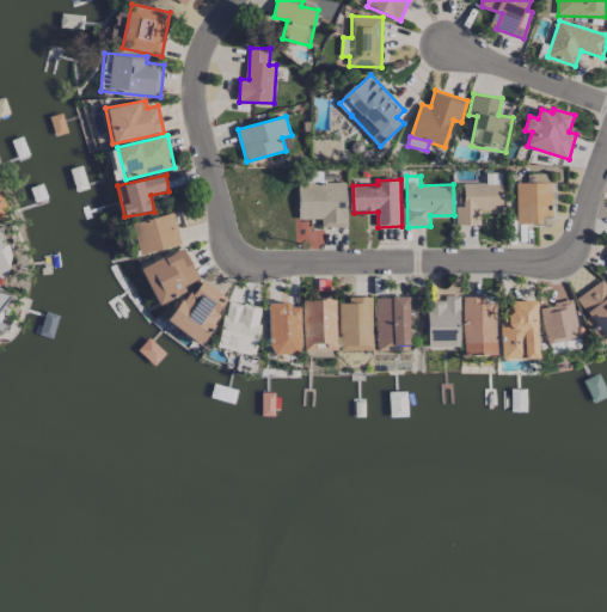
[(348,182),(300,183),(301,220),(324,219),(324,228),(349,227),(348,182)]
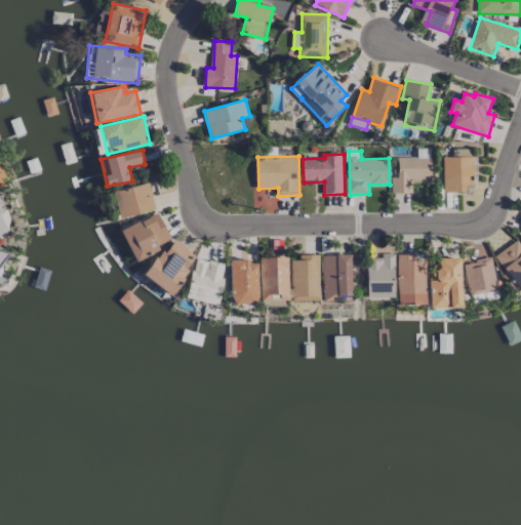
[(433,184),(433,157),(399,158),(400,177),(393,177),(393,194),(413,193),(413,184),(433,184)]
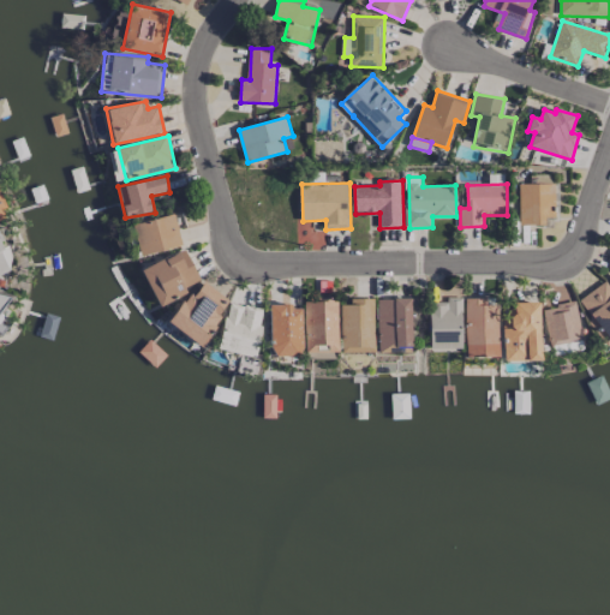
[(557,184),(521,184),(522,225),(546,225),(546,218),(557,218),(557,184)]
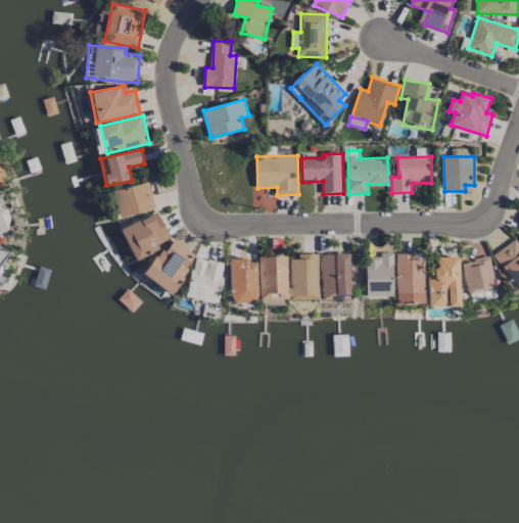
[(0,188),(8,185),(0,164),(0,188)]
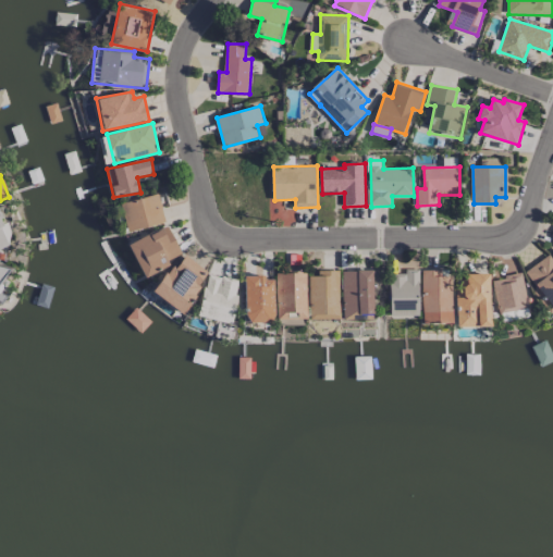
[(128,233),(168,222),(159,194),(121,205),(128,233)]
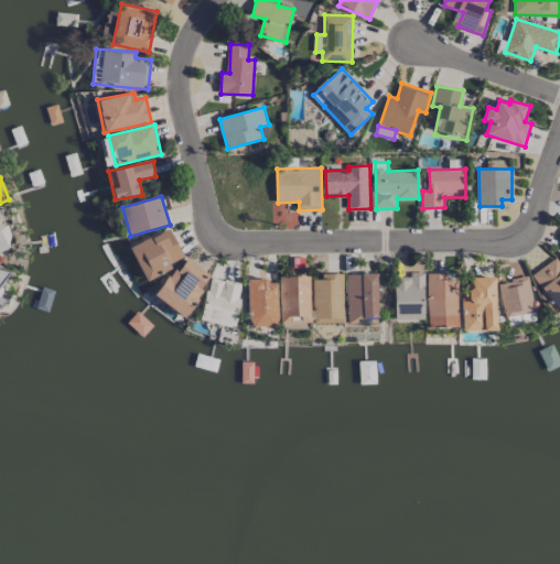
[(0,251),(13,247),(4,226),(0,214),(0,251)]
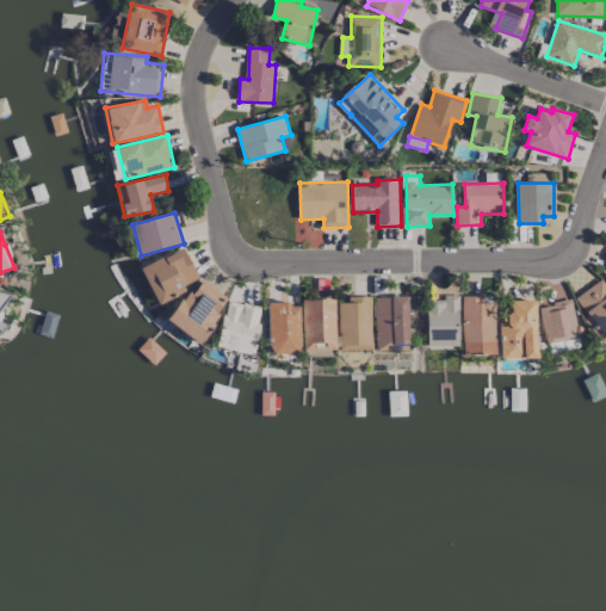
[(199,279),(186,248),(141,266),(156,303),(186,292),(184,285),(199,279)]
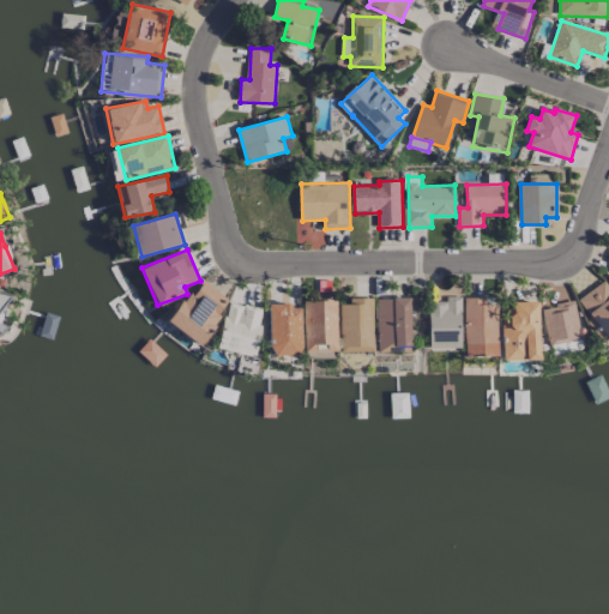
[(168,321),(198,345),(231,302),(203,280),(168,321)]
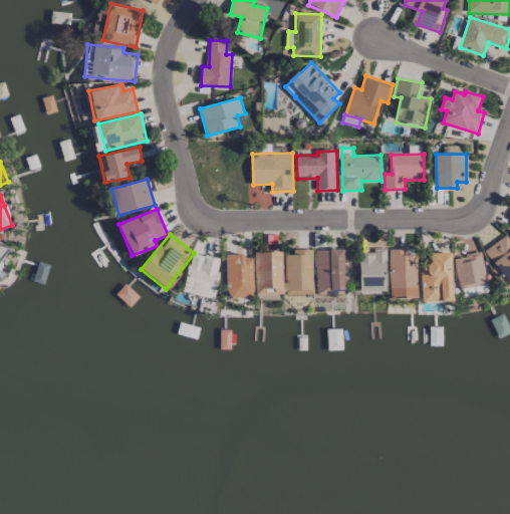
[(509,236),(485,251),(508,288),(509,287),(509,236)]
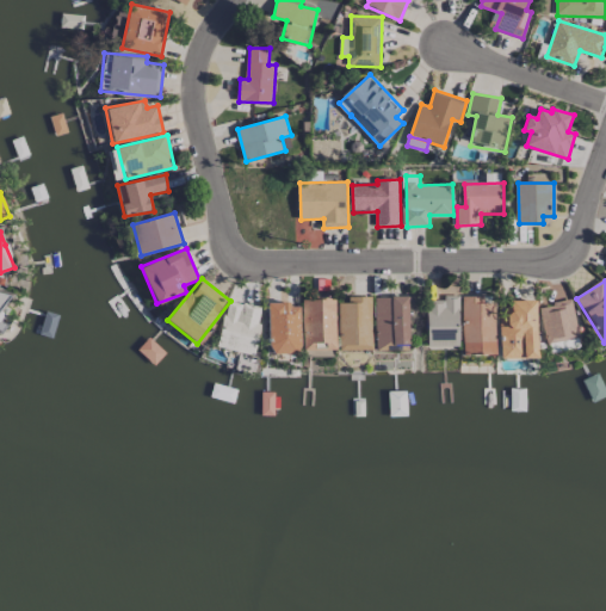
[(11,296),(0,292),(0,318),(4,320),(11,296)]
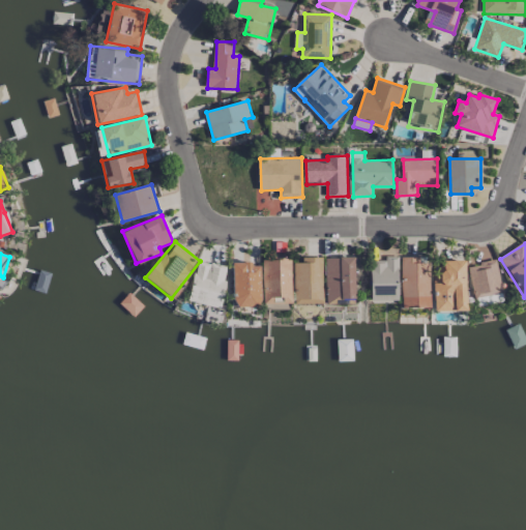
[(372,301),(400,301),(401,257),(387,256),(387,261),(373,261),(372,301)]
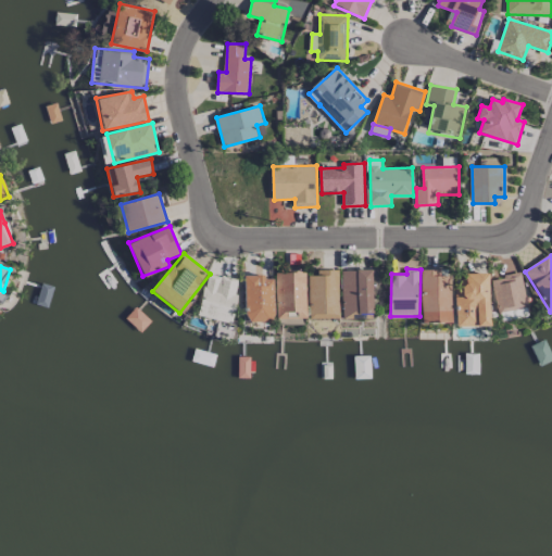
[(311,276),(311,319),(341,318),(340,269),(318,270),(320,276),(311,276)]
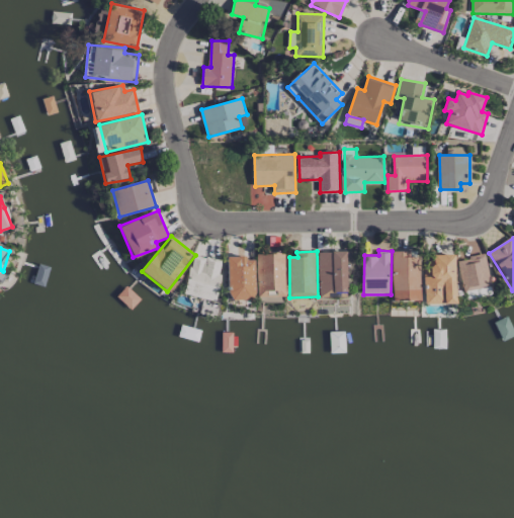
[(320,252),(321,297),(348,296),(347,251),(320,252)]
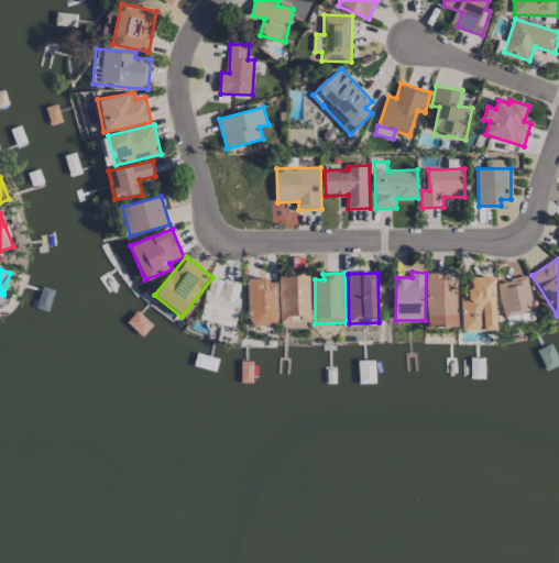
[(460,327),(459,279),(448,280),(448,273),(428,273),(429,327),(460,327)]
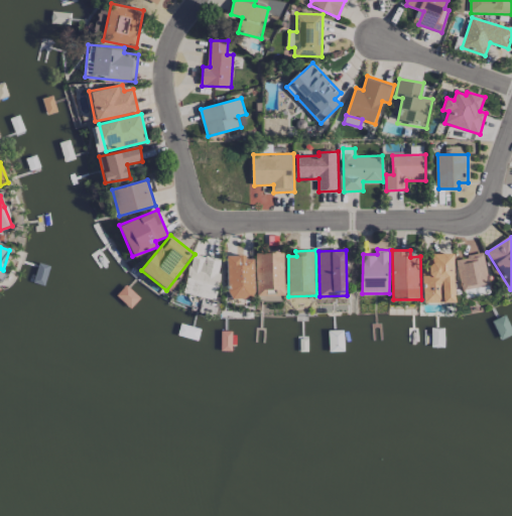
[(257,253),(257,295),(285,295),(284,252),(257,253)]
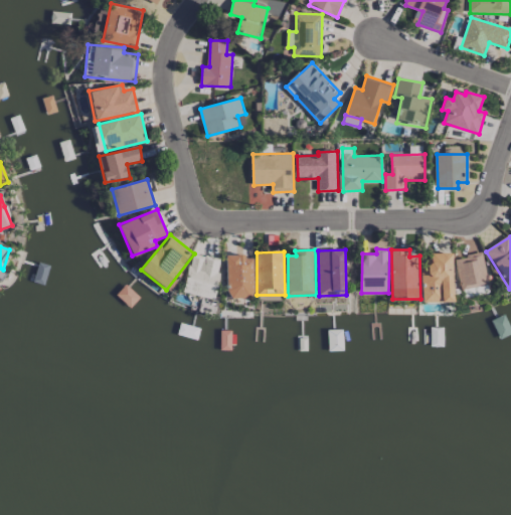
[(214,299),(222,260),(192,253),(184,293),(214,299)]
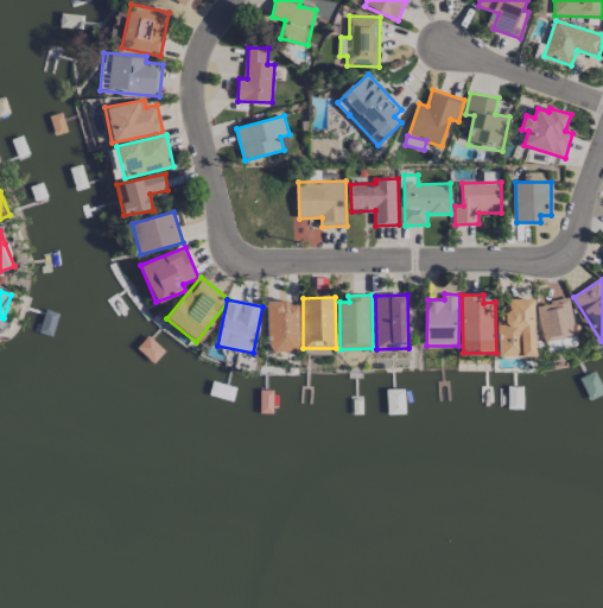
[(535,299),(500,299),(501,358),(535,356),(535,299)]
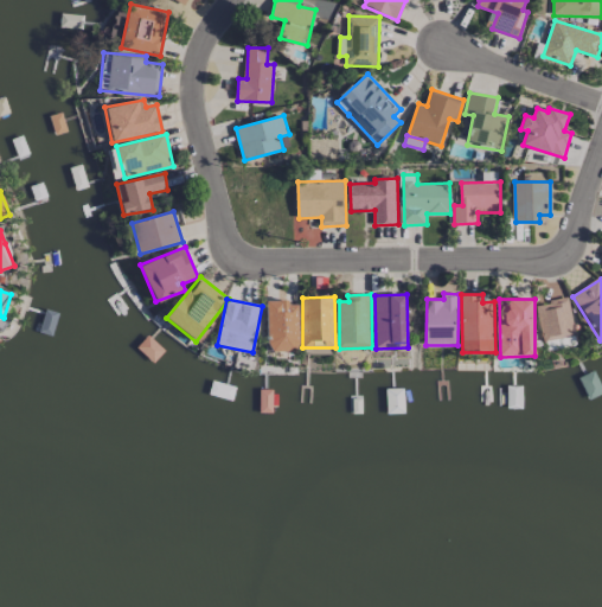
[(545,342),(577,336),(570,299),(538,305),(545,342)]
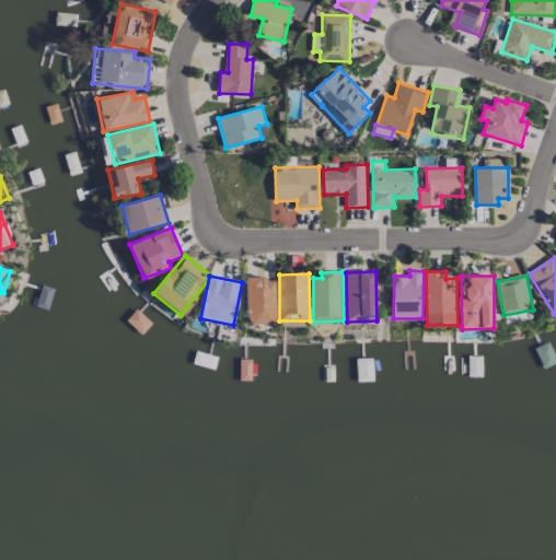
[(247,278),(246,324),(275,324),(275,279),(247,278)]
